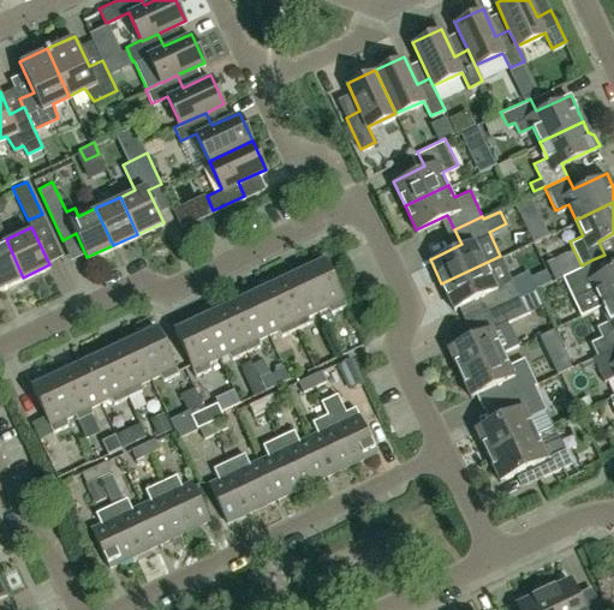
[(0,288),(23,277),(6,239),(0,228),(0,288)]
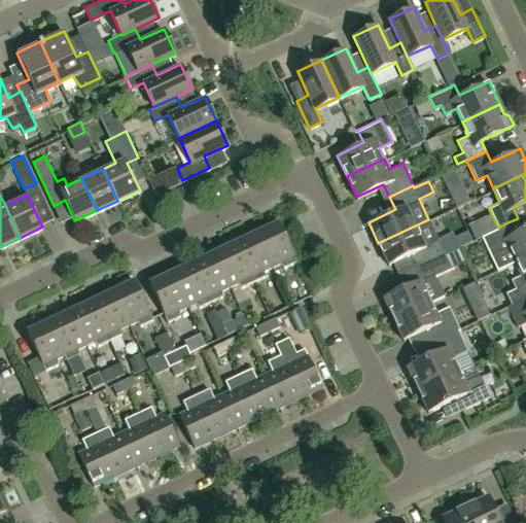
[(388,264),(415,251),(420,264),(427,260),(445,252),(428,219),(378,243),(388,264)]
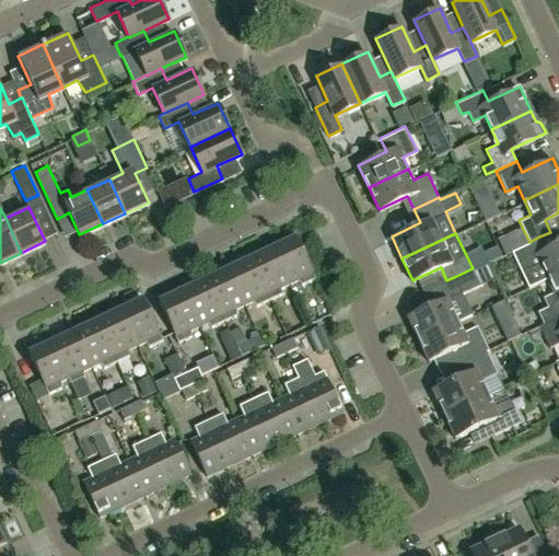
[(274,245),(290,281),(299,277),(303,281),(315,276),(312,270),(295,234),(274,245)]
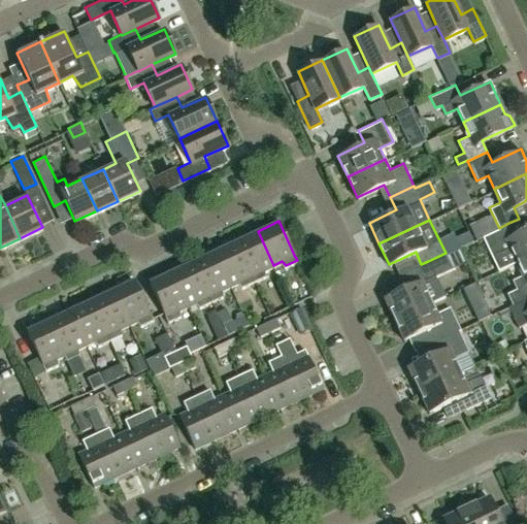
[(517,260),(526,255),(526,227),(514,234),(508,223),(499,228),(482,235),(488,247),(498,268),(517,260)]
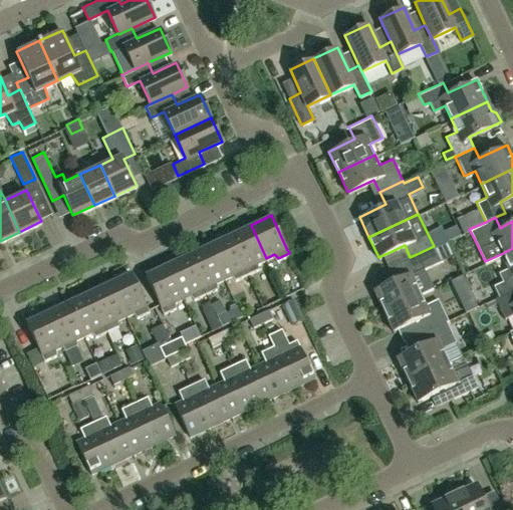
[(460,234),(455,223),(443,229),(442,230),(447,240),(460,234)]
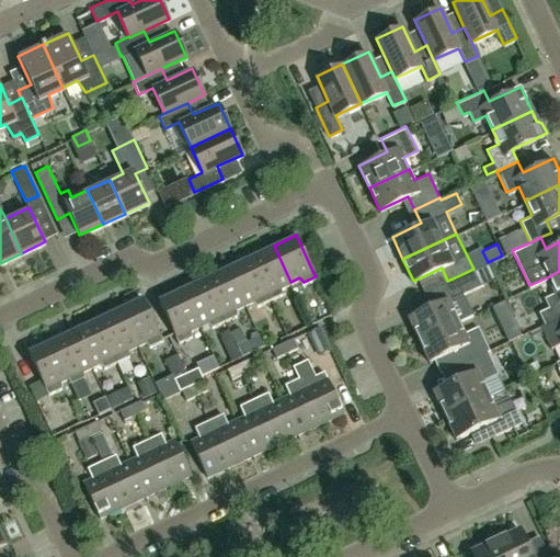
[(282,285),(290,282),(274,246),(250,257),(270,298),(283,292),(282,285)]
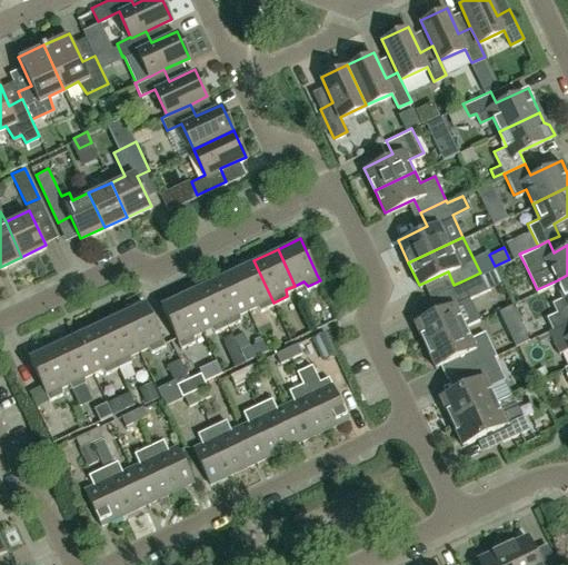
[(260,308),(273,303),(253,260),(230,271),(247,307),(256,304),(260,308)]
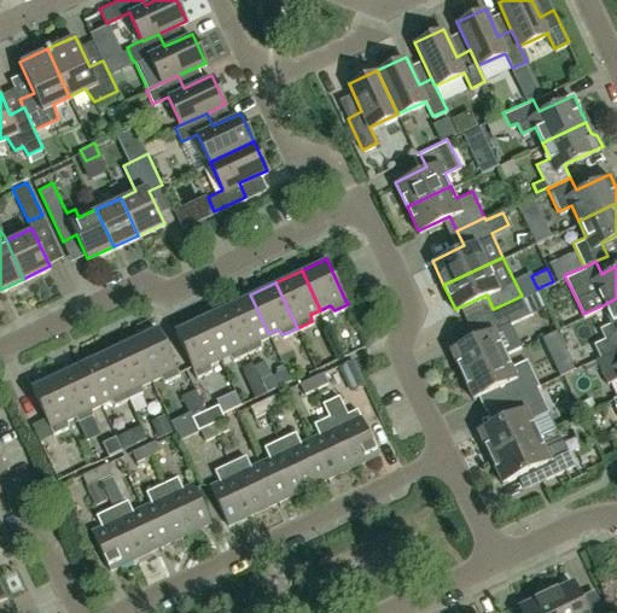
[(260,338),(268,333),(250,295),(225,305),(246,351),(261,345),(260,338)]
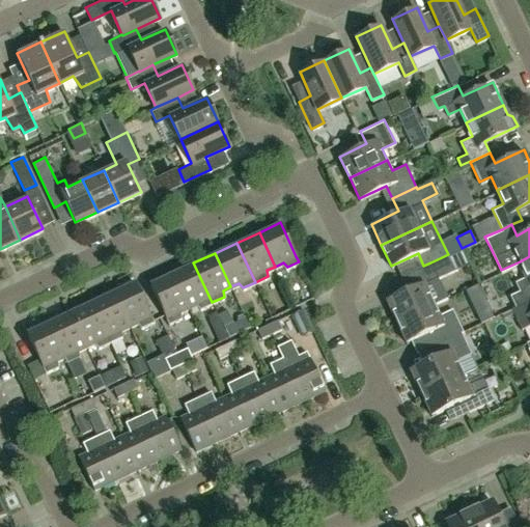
[(447,296),(437,276),(454,268),(448,254),(430,262),(423,266),(407,274),(413,286),(386,299),(396,321),(434,303),(447,296)]
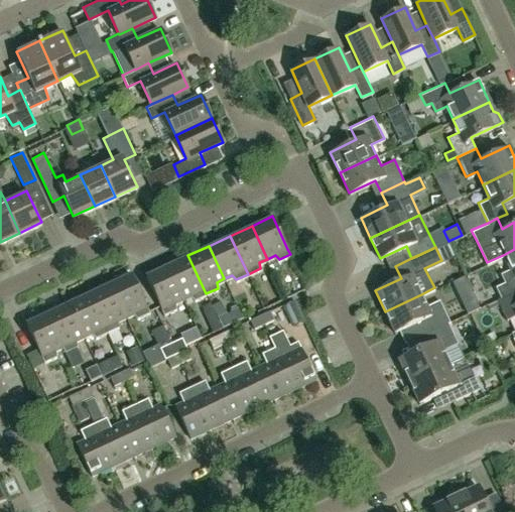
[(514,249),(505,254),(511,267),(500,272),(504,281),(495,285),(500,296),(514,289),(514,249)]
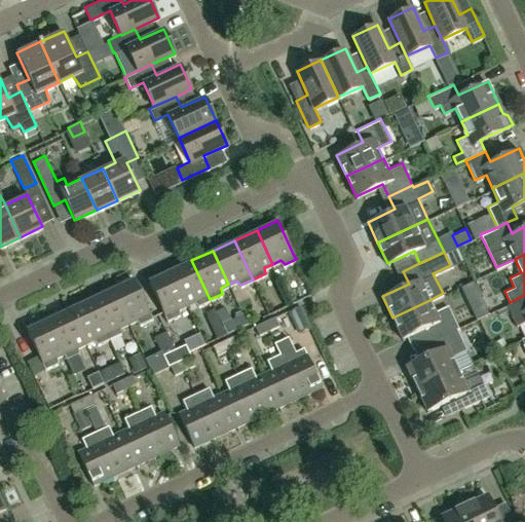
[(198,304),(210,299),(191,260),(171,270),(186,304),(194,300),(198,304)]
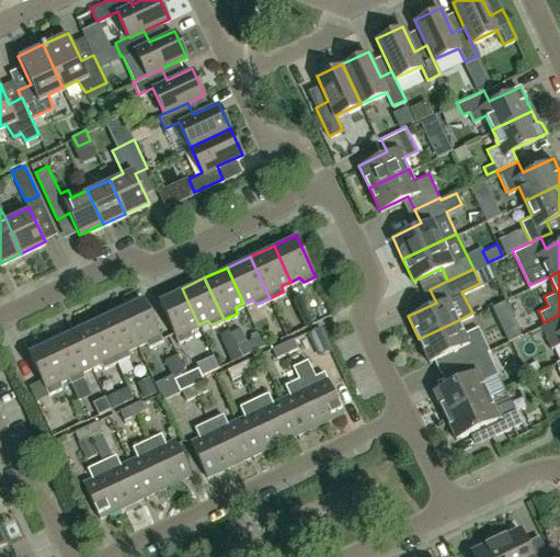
[(190,328),(198,325),(182,288),(159,299),(175,336),(178,341),(191,334),(190,328)]
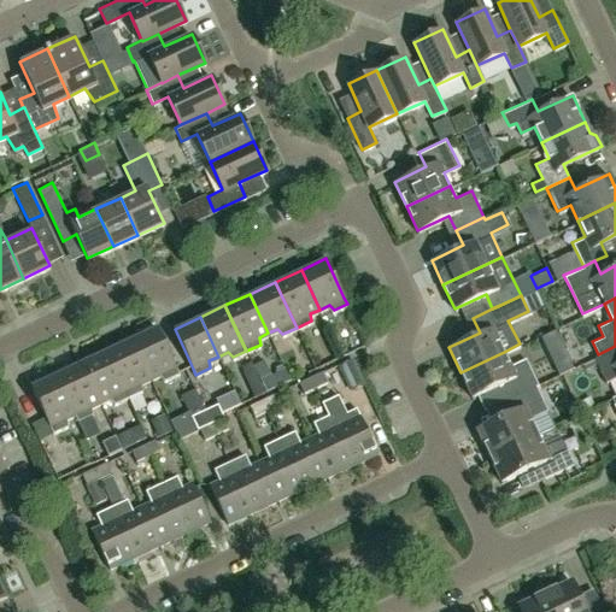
[(132,339),(150,378),(159,374),(164,380),(179,372),(176,366),(157,327),(132,339)]
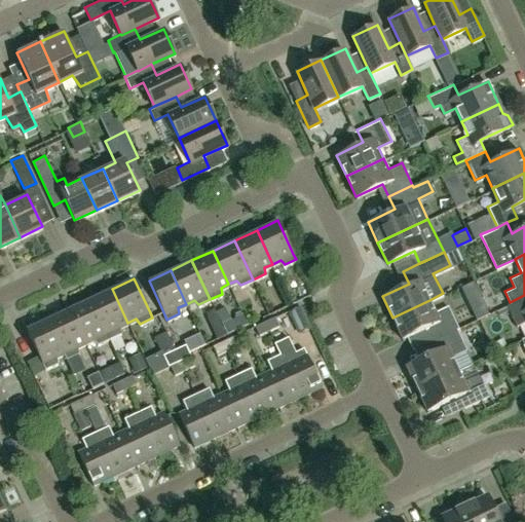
[(120,326),(127,323),(112,289),(90,298),(109,338),(121,332),(120,326)]
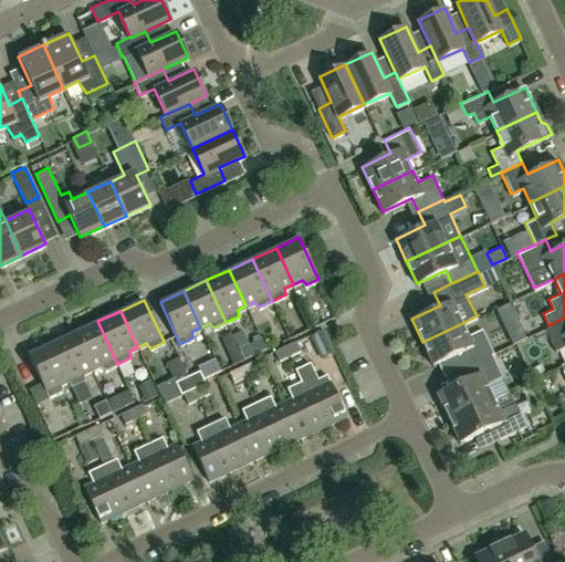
[(564,318),(548,325),(545,326),(555,350),(564,344),(564,318)]
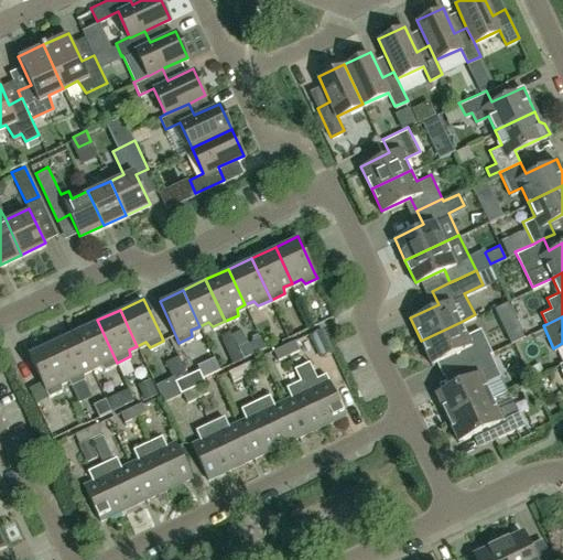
[(105,368),(117,363),(97,320),(75,331),(91,367),(100,363),(105,368)]
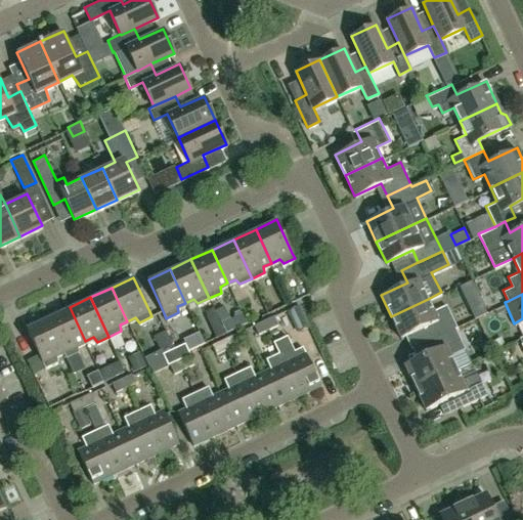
[(433,309),(428,299),(391,316),(400,337),(427,325),(433,337),(454,327),(456,326),(446,303),(433,309)]
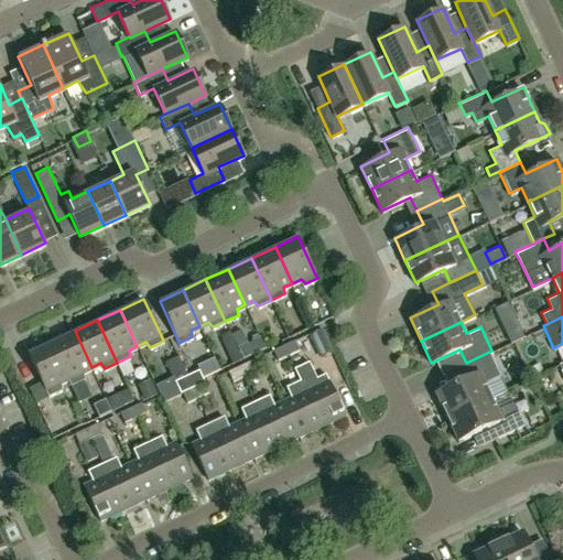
[(518,322),(504,329),(510,342),(523,335),(518,322)]
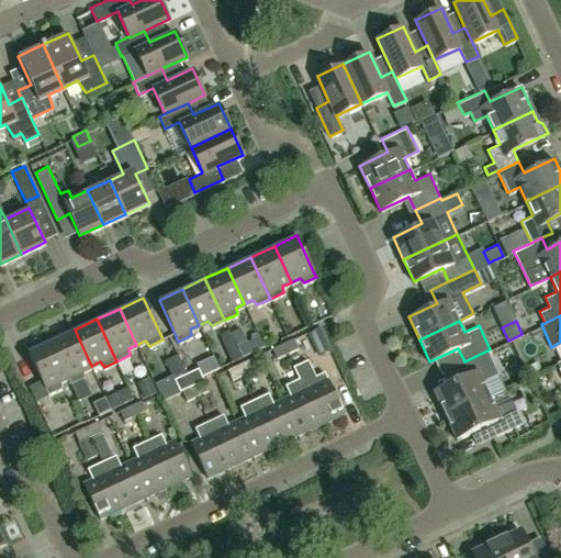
[(318,354),(331,347),(321,325),(307,331),(318,354)]
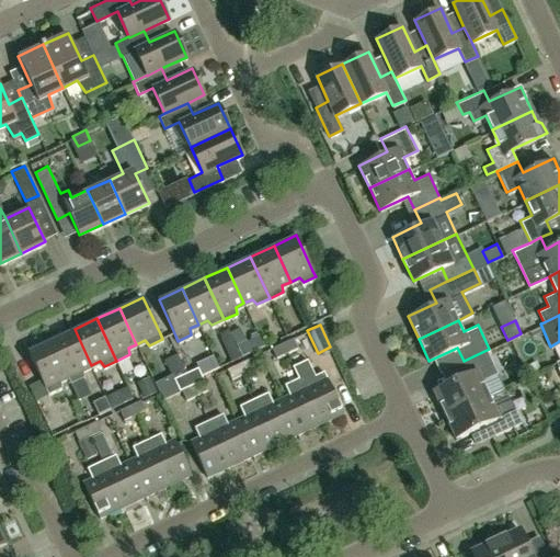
[(241,354),(250,350),(240,328),(230,332),(241,354)]
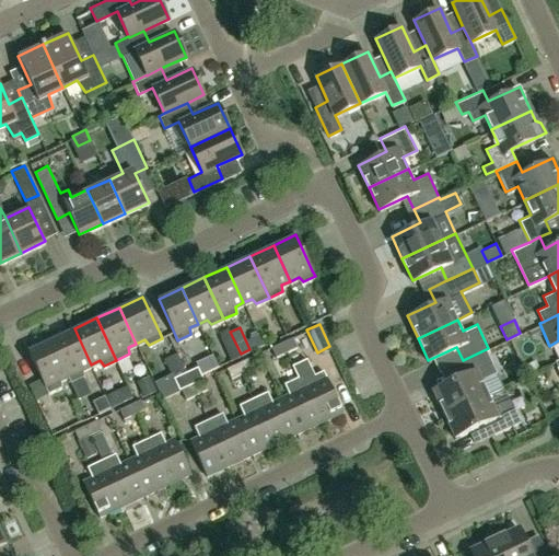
[(82,369),(91,365),(74,328),(51,339),(68,375),(70,381),(83,374),(82,369)]
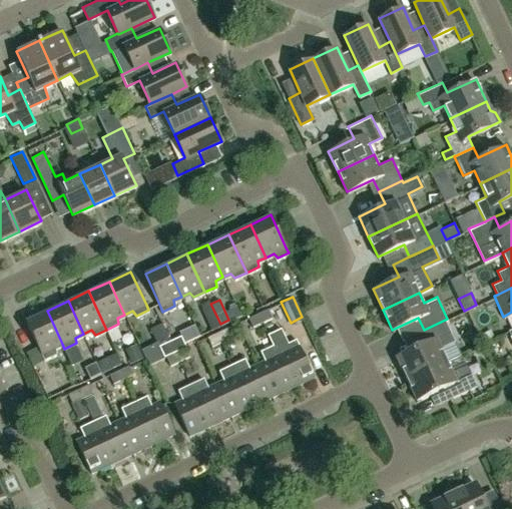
[(262,321),(272,316),(268,307),(258,312),(262,321)]
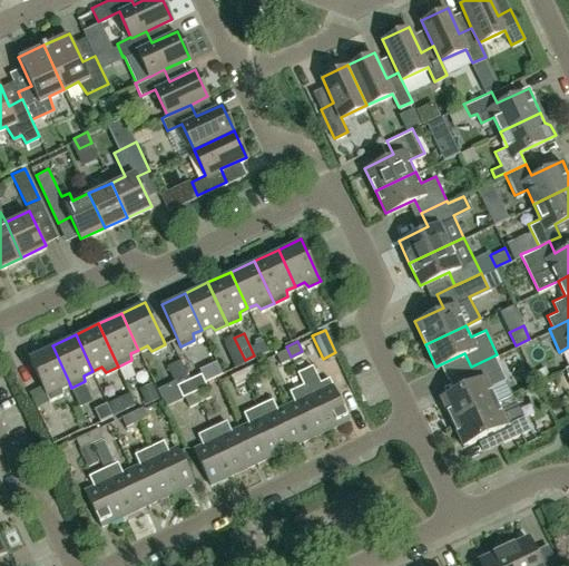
[(61,386),(69,382),(52,345),(29,357),(46,393),(48,399),(62,392),(61,386)]
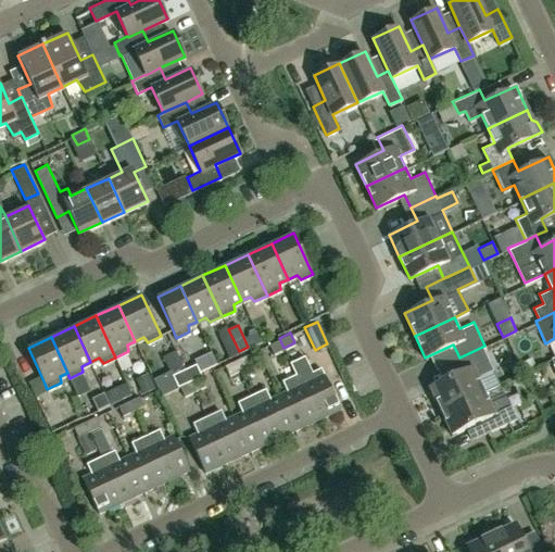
[(273,352),(284,348),(279,338),(268,342),(273,352)]
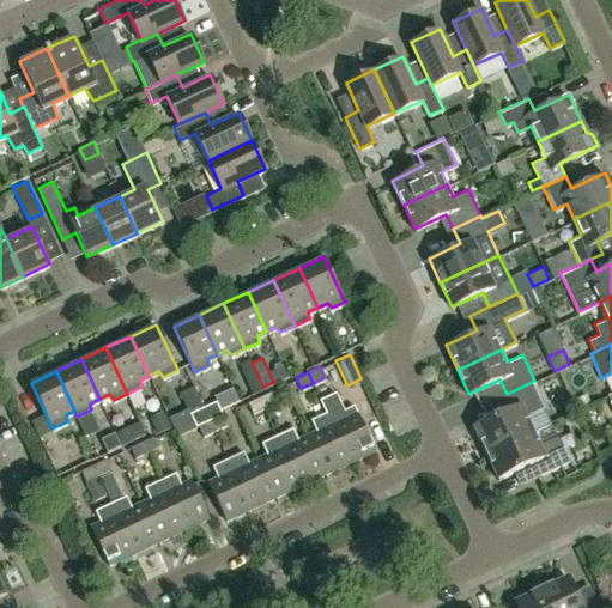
[(185,374),(173,380),(180,395),(192,389),(185,374)]
